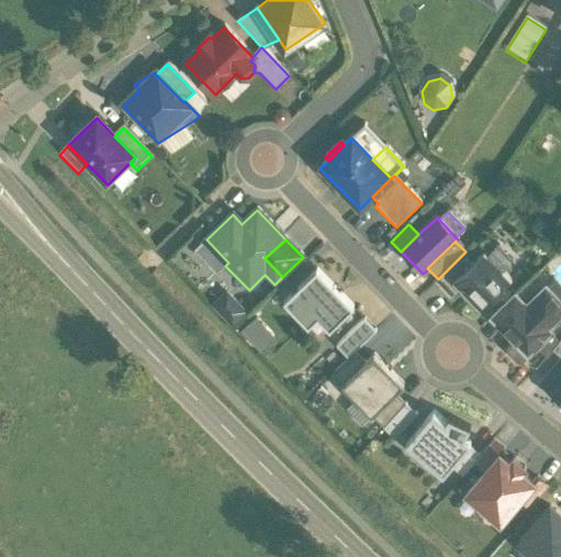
[(471,266),(451,283),(459,291),(480,312),(511,281),(483,253),(471,266)]
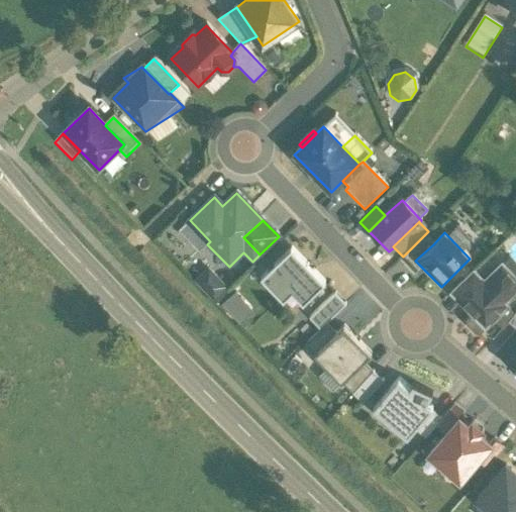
[(403,257),(399,261),(413,276),(422,268),(415,261),(433,244),(424,235),(403,257)]
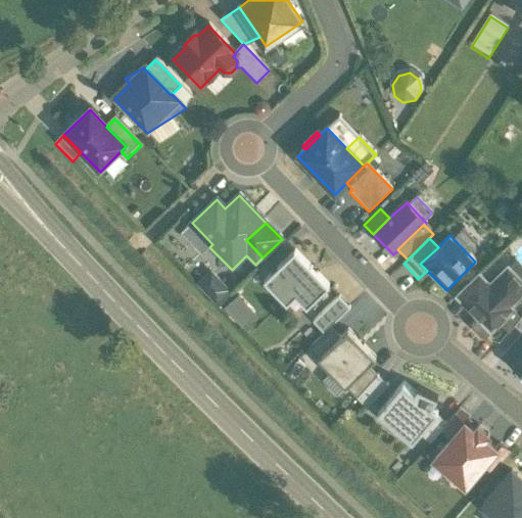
[(294,252),(264,282),(286,305),(295,297),(306,309),(328,288),(294,252)]
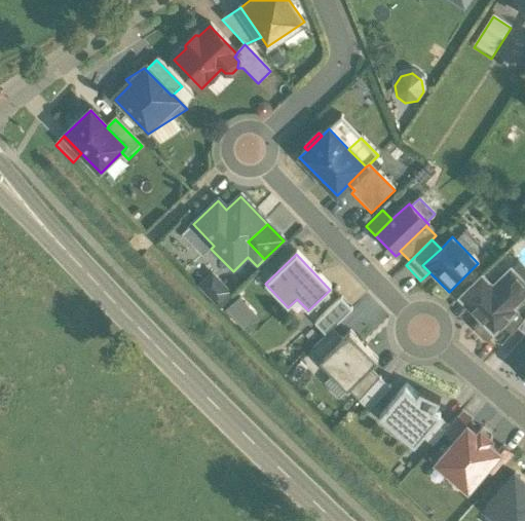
[(492,288),(469,310),(480,322),(493,335),(494,334),(503,326),(515,314),(512,311),(524,298),(524,285),(510,270),(508,271),(509,272),(505,274),(501,274),(494,282),(494,286),(492,288)]
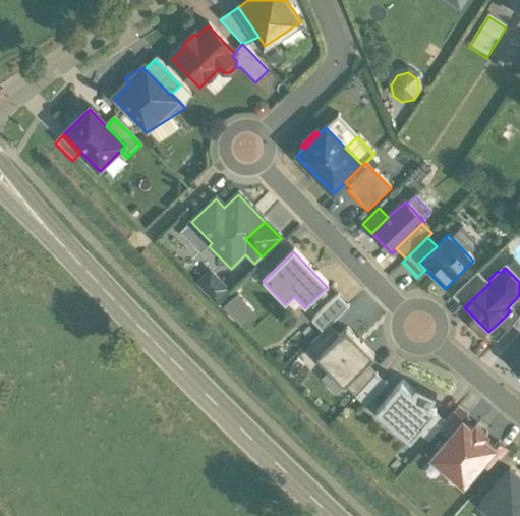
[(226,291),(210,274),(197,285),(215,302),(226,291)]
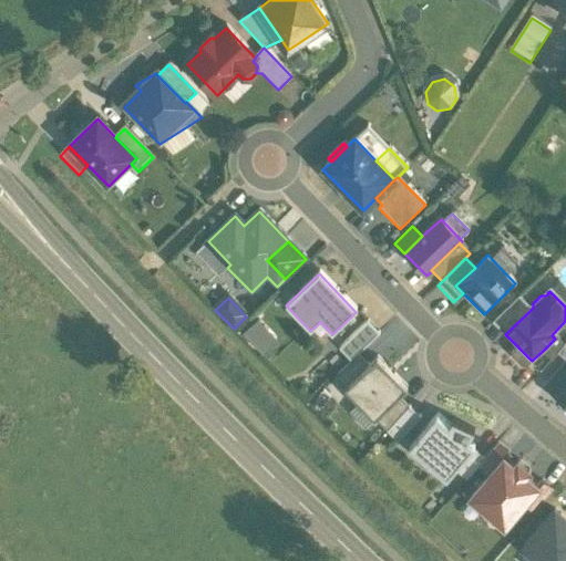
[(520,299),(494,322),(505,334),(531,310),(521,301),(521,300),(520,299)]
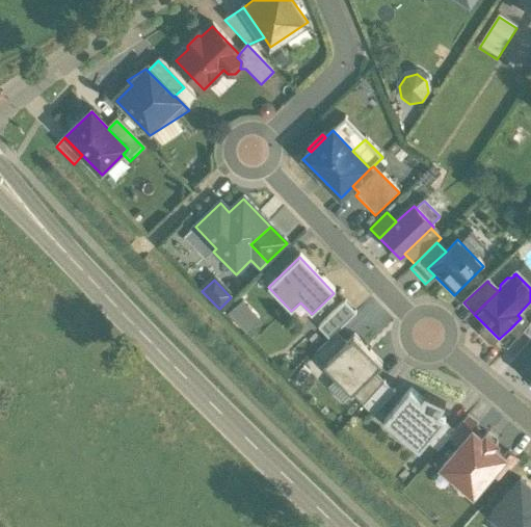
[(344,304),(317,330),(328,341),(336,335),(355,315),(344,304)]
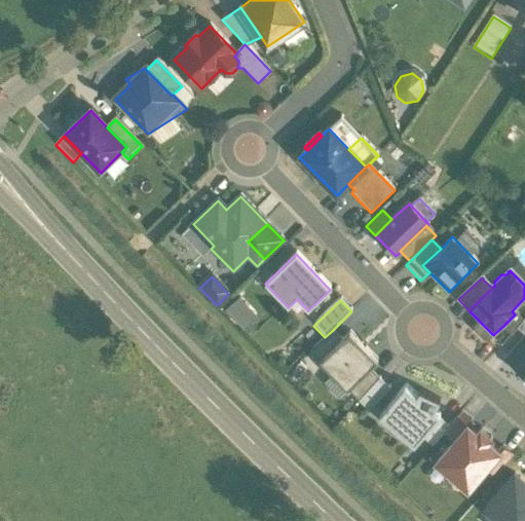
[(522,323),(515,314),(503,326),(510,333),(512,335),(517,329),(522,323)]
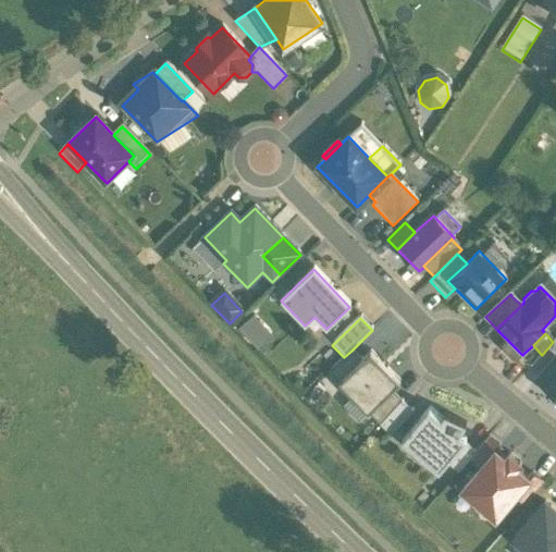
[(522,355),(508,341),(503,346),(503,351),(513,360),(517,360),(521,356),(522,355)]
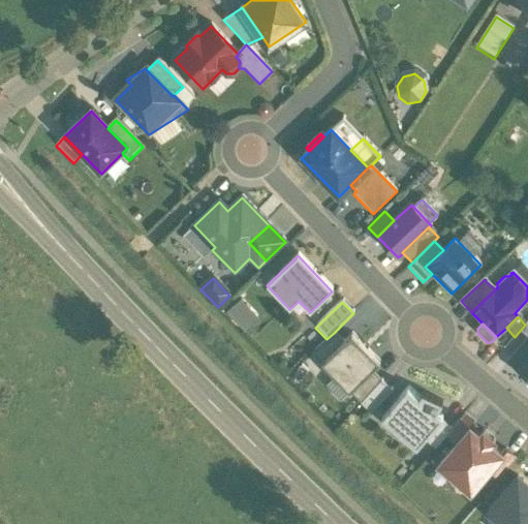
[(343,342),(334,333),(327,339),(311,353),(321,364),(343,342)]
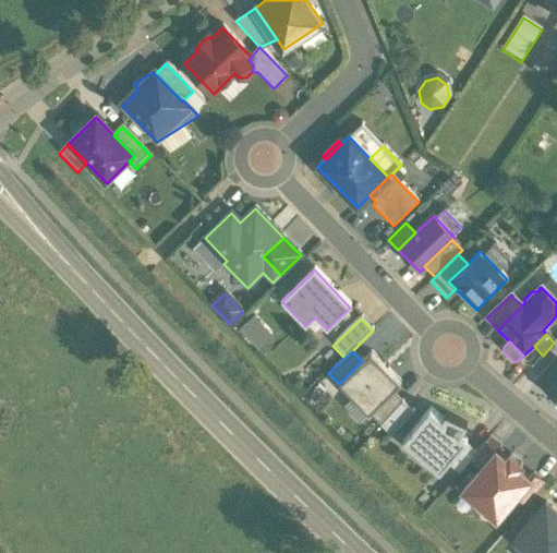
[(339,384),(368,416),(368,415),(391,392),(400,384),(371,353),(362,361),(339,384)]
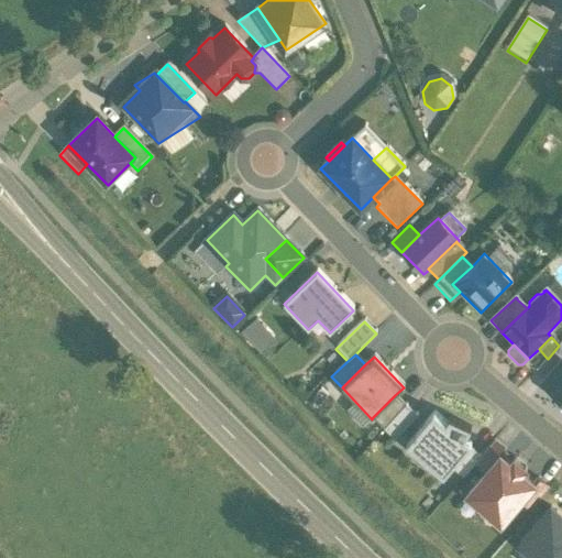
[(561,364),(543,386),(561,402),(561,364)]
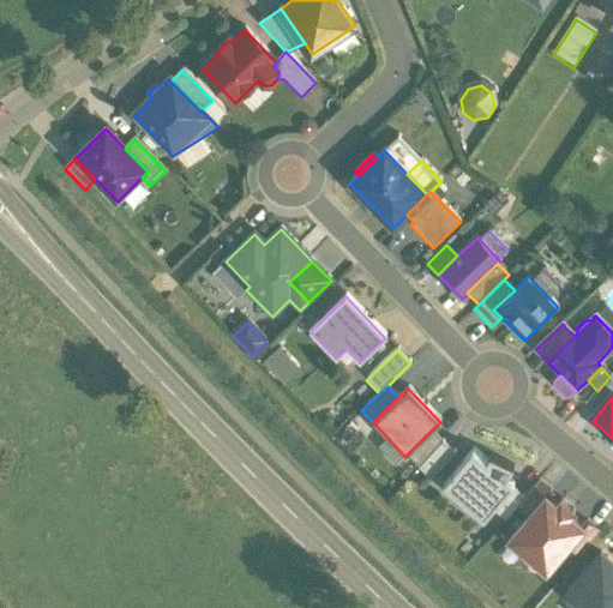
[(431,431),(406,456),(418,469),(443,443),(431,431)]
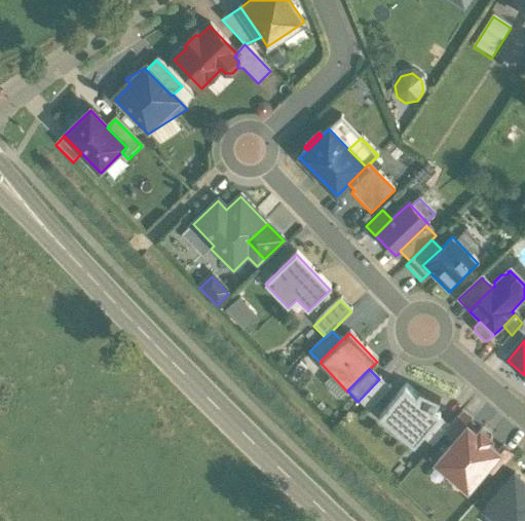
[(389,389),(379,379),(358,402),(369,412),(389,389)]
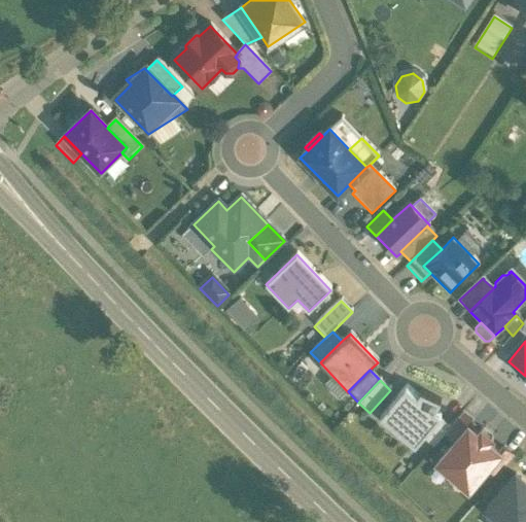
[(406,387),(388,408),(387,408),(386,409),(387,410),(380,418),(415,448),(422,439),(440,419),(441,417),(435,413),(440,404),(441,402),(420,392),(419,394),(417,397),(406,387)]
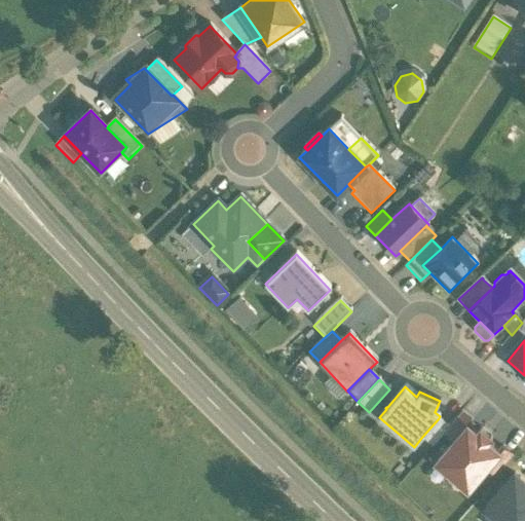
[(449,428),(444,433),(454,441),(467,425),(469,426),(472,422),(461,413),(449,428)]
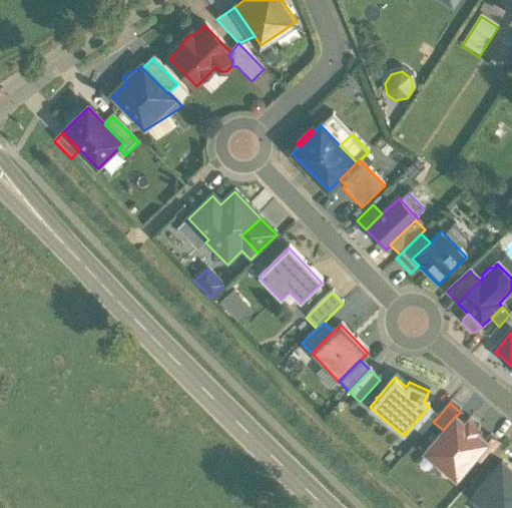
[(428,408),(411,427),(422,436),(433,422),(438,417),(428,408)]
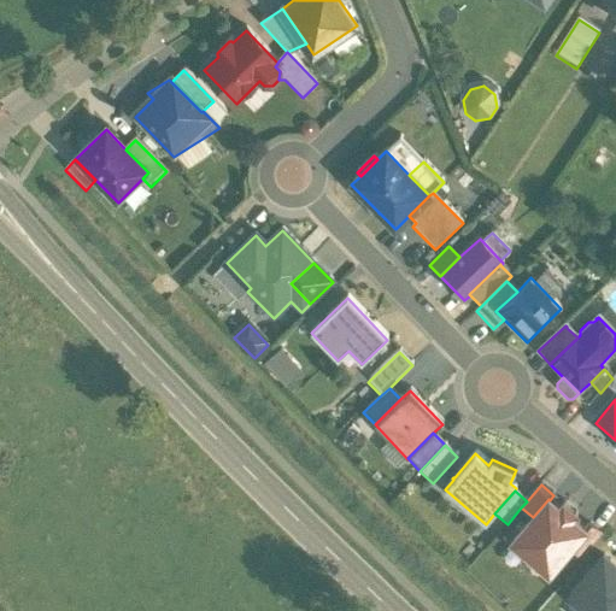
[(563,503),(559,509),(550,500),(549,499),(533,517),(511,544),(531,559),(537,552),(555,568),(570,550),(586,532),(585,530),(573,520),(578,515),(575,512),(574,513),(565,506),(567,505),(563,503)]
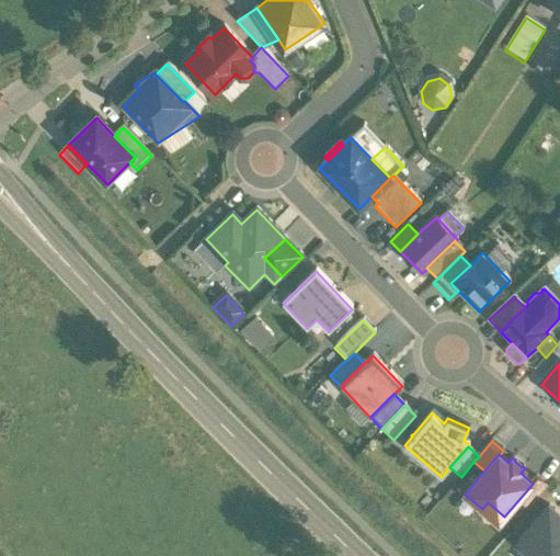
[(533,484),(518,500),(529,509),(547,488),(535,478),(532,483),(533,484)]
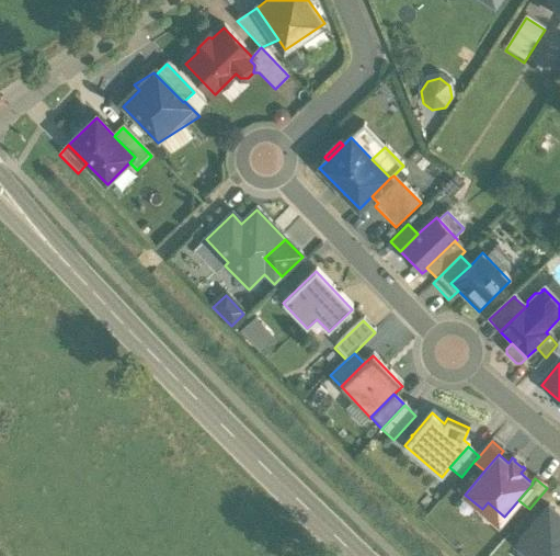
[(559,555),(559,515),(548,507),(517,543),(532,555),(559,555)]
